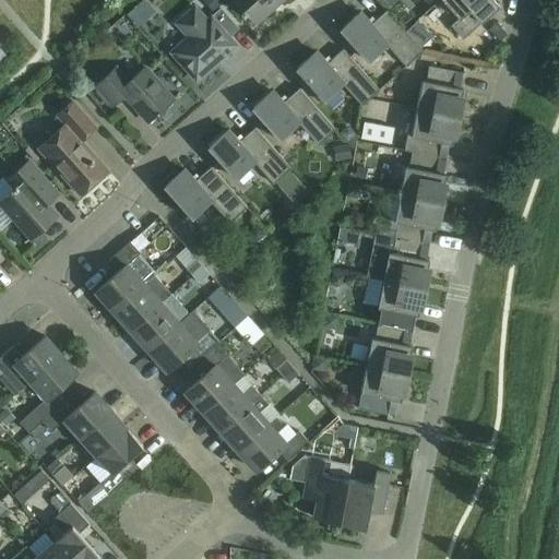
[(145,0),(142,0),(127,14),(137,25),(154,9),(145,0)]
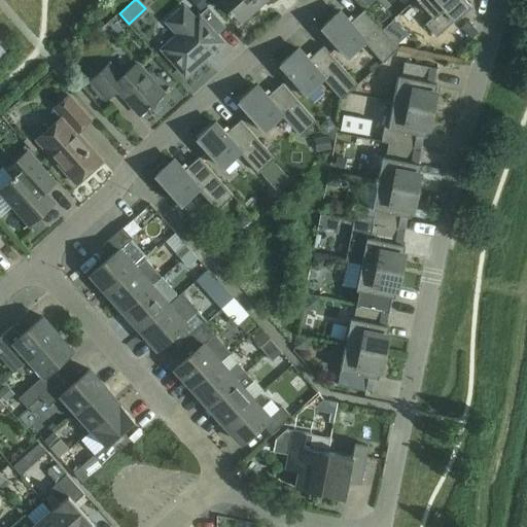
[(161,16),(190,2),(188,0),(153,0),(152,1),(161,16)]
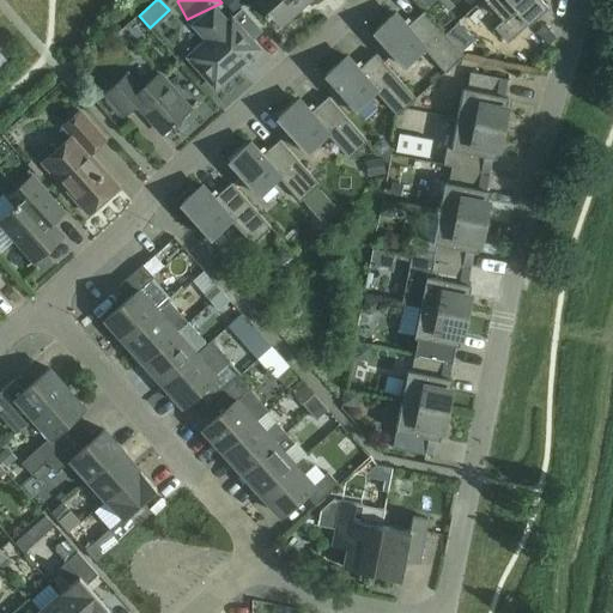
[(269,16),(281,28),(311,0),(255,0),(266,11),(263,13),(268,18),(269,16)]
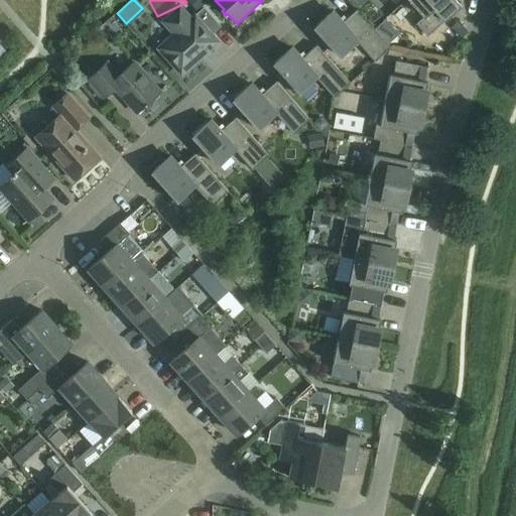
[(408,0),(423,16),(416,23),(426,35),(461,5),(456,0),(408,0)]
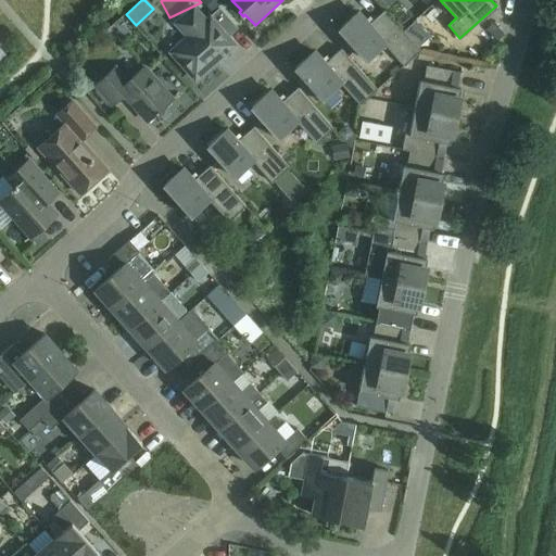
[(171,51),(194,78),(234,45),(227,36),(237,27),(219,8),(205,21),(193,7),(176,23),(188,36),(171,51)]
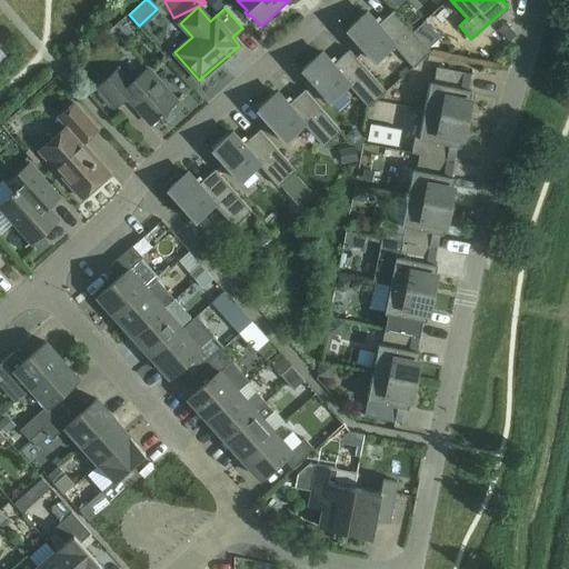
[(377,25),(366,12),(346,30),(373,61),(392,45),(412,67),(430,51),(393,9),(377,25)]
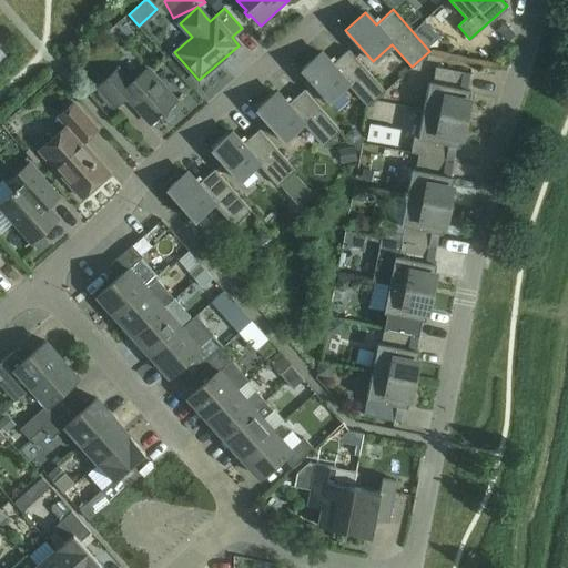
[(332,64),(321,52),(301,70),(328,101),(347,84),(367,107),(385,91),(348,49),(332,64)]
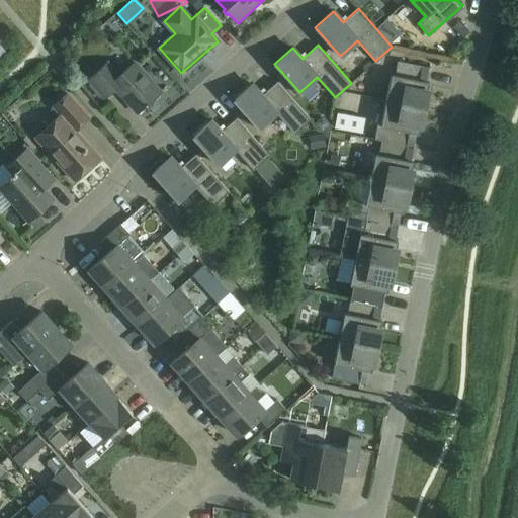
[(386,100),(426,107),(426,94),(429,81),(420,80),(422,66),(397,61),(395,75),(392,74),(386,100)]
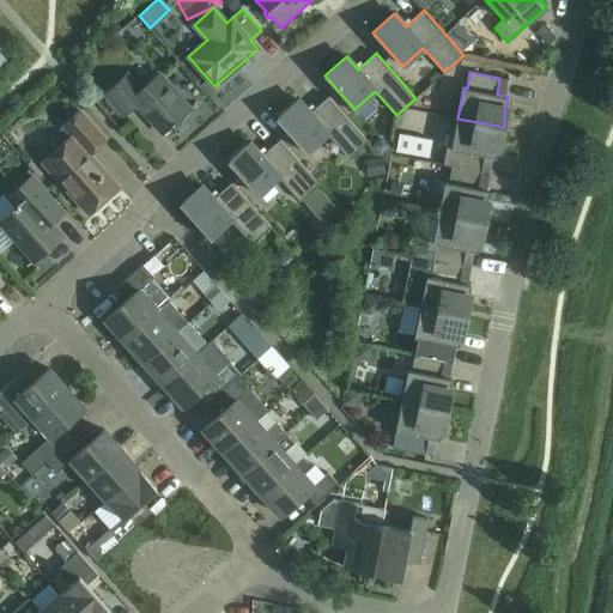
[(163,133),(189,109),(158,73),(145,85),(138,85),(127,73),(104,93),(123,115),(137,104),(163,133)]
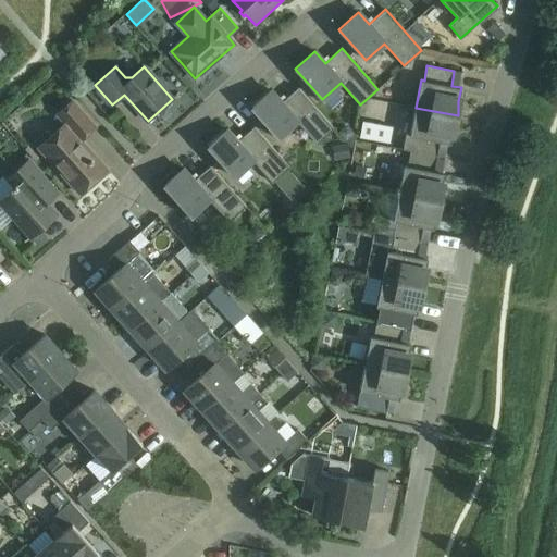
[(281,102),(270,90),(250,108),(279,138),(297,122),(317,144),(334,128),(297,87),(281,102)]
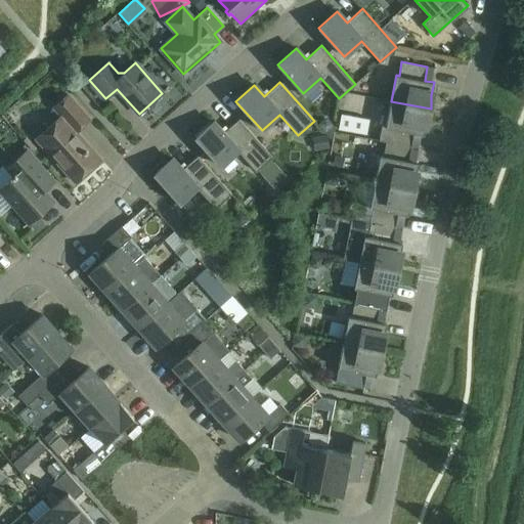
[(90,119),(68,94),(53,107),(61,116),(36,138),(75,182),(100,159),(76,131),(90,119)]
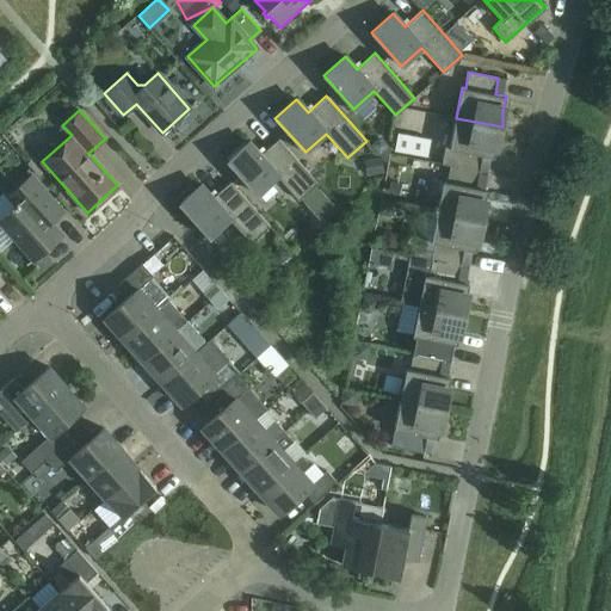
[(497,141),(503,127),(456,118),(450,147),(445,146),(442,164),(450,165),(480,171),(482,154),(494,156),(497,141)]
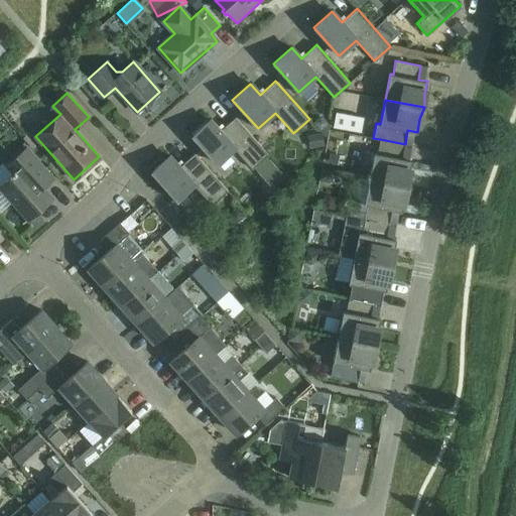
[(363,117),(335,112),(333,128),(361,133),(363,117)]
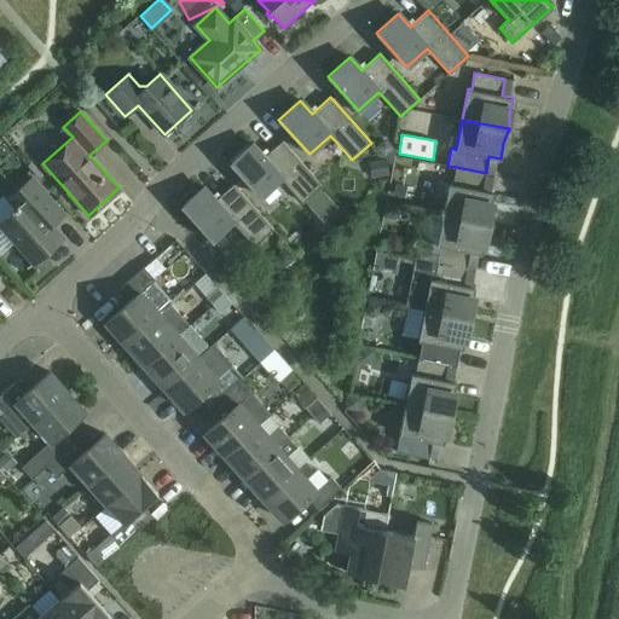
[(264,157),(252,144),(230,163),(260,197),(281,179),(302,203),(322,186),(282,140),(264,157)]
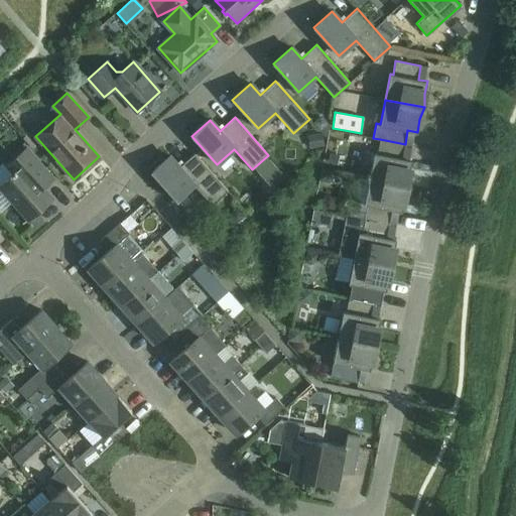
[(374,153),(369,178),(409,186),(409,173),(411,160),(402,158),(405,144),(380,139),(377,153),(374,153)]
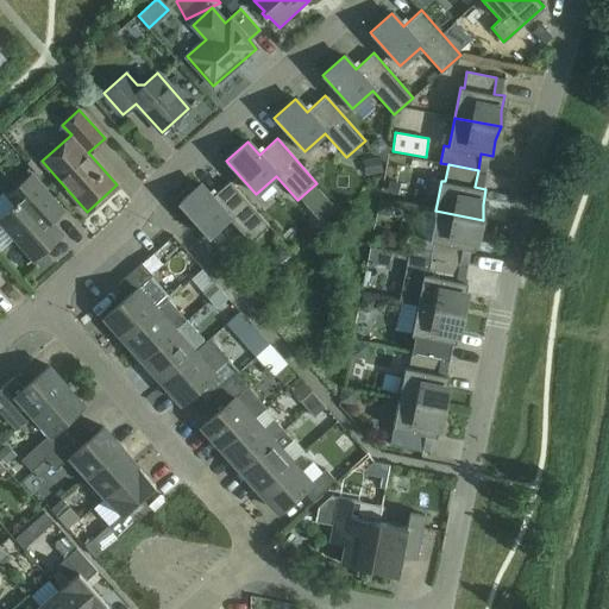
[(16,203),(0,218),(0,221),(33,259),(62,234),(52,225),(66,213),(31,175),(8,195),(16,203)]
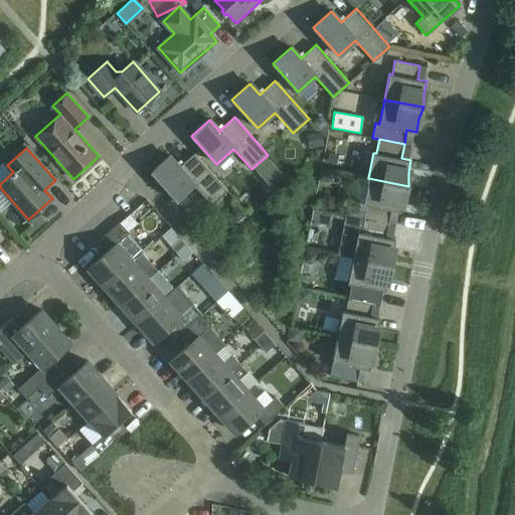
[(211,205),(227,190),(194,153),(179,166),(169,155),(151,171),(176,200),(193,185),(211,205)]
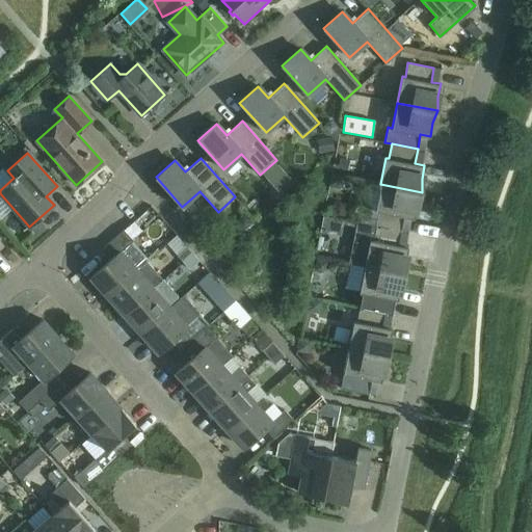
[(422,192),(380,184),(375,211),(378,211),(375,225),(401,231),(404,216),(414,218),(417,205),(422,192)]
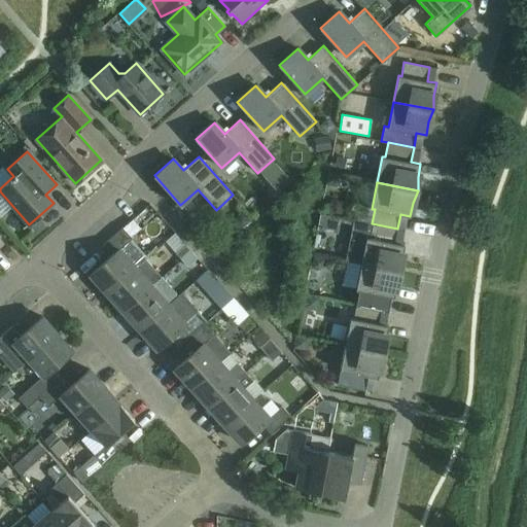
[(397,229),(372,223),(355,220),(347,260),(361,264),(401,271),(401,257),(405,245),(394,243),(397,229)]
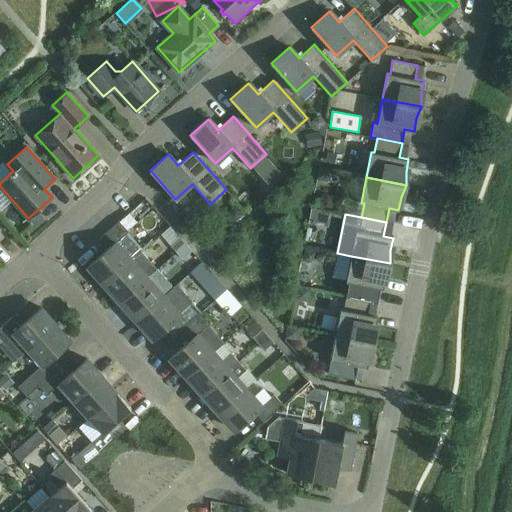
[(119,221),(99,238),(108,248),(87,266),(104,284),(131,260),(116,242),(128,231),(119,221)]
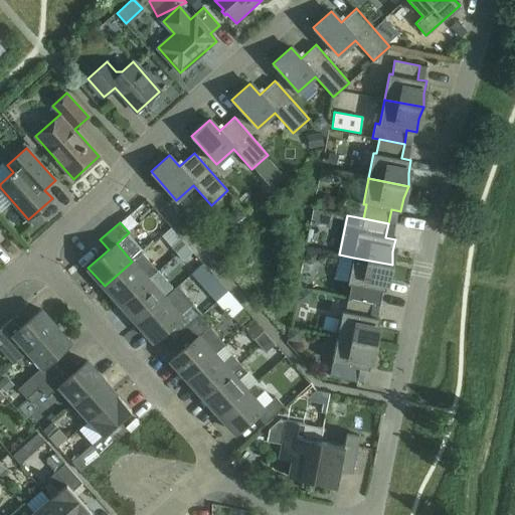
[(392,265),(353,258),(348,283),(351,284),(348,297),(373,302),(375,288),(385,290),(387,277),(392,265)]
